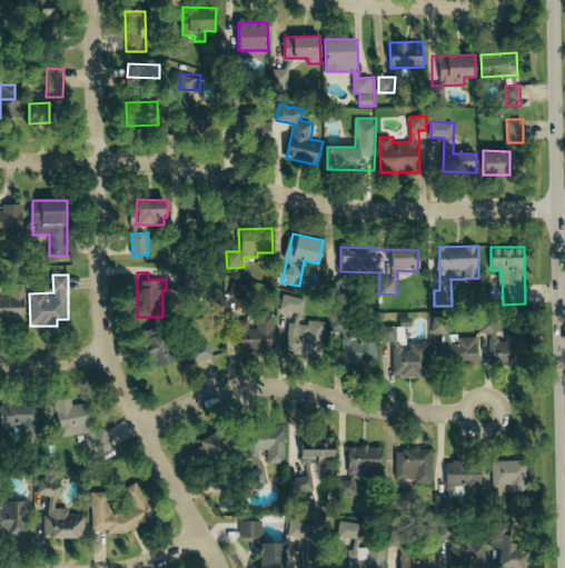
[(230,298),(253,299),(254,284),(231,284),(230,298)]
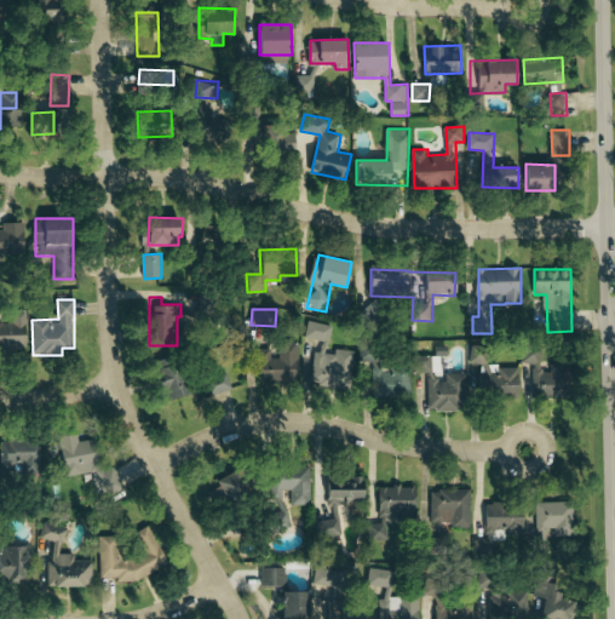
[(29,347),(28,310),(13,310),(15,321),(0,321),(0,338),(0,339),(0,348),(29,347)]
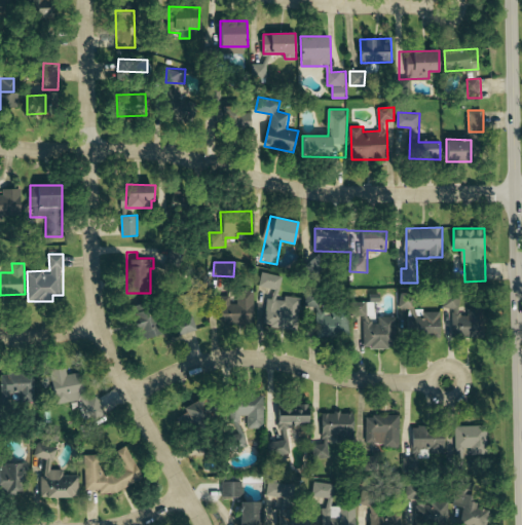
[(265,325),(298,330),(302,299),(280,296),(283,275),(263,272),(261,287),(275,288),(273,298),(268,298),(265,325)]
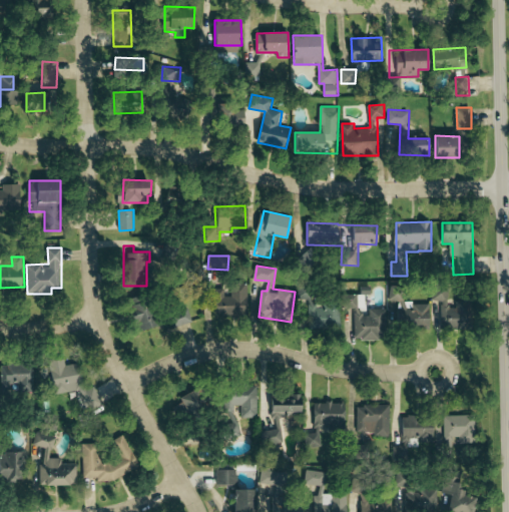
[(215,316),(248,316),(249,283),(233,283),(232,293),(216,293),(215,316)]
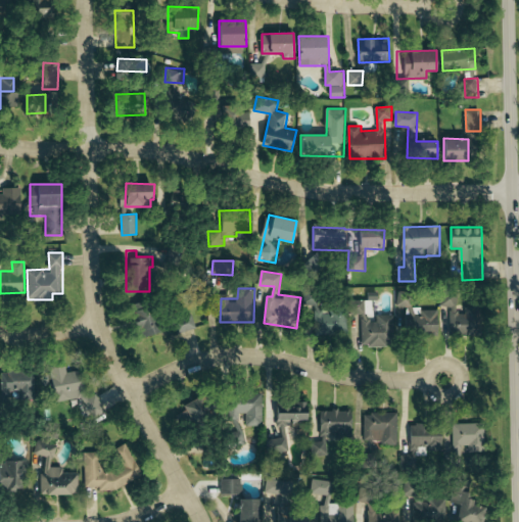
[(481,335),(482,306),(466,305),(466,314),(458,313),(459,293),(441,292),(441,305),(452,305),(451,334),(481,335)]
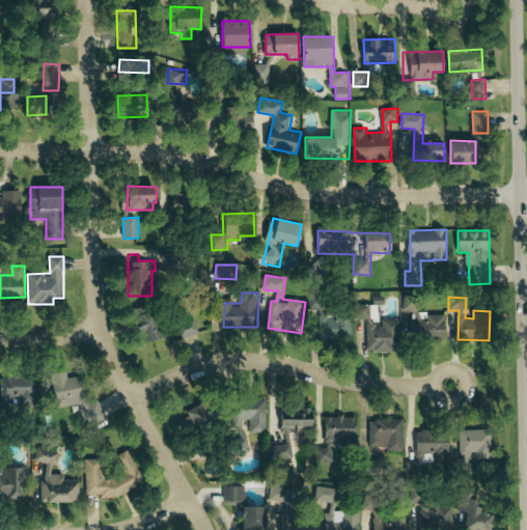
[(400,319),(382,319),(382,321),(379,322),(379,304),(359,305),(359,321),(363,321),(363,327),(359,327),(359,351),(400,351),(400,319)]
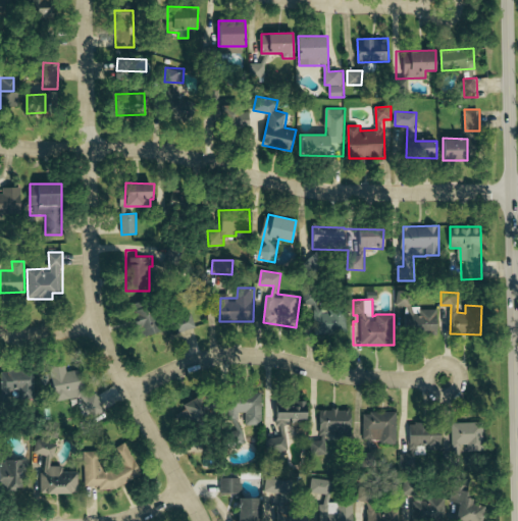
[(139,337),(159,332),(151,305),(132,310),(139,337)]
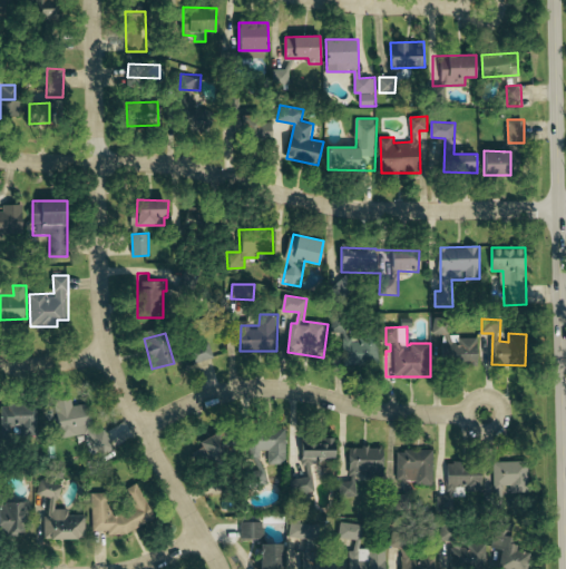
[(478,335),(442,336),(442,364),(478,364),(478,335)]
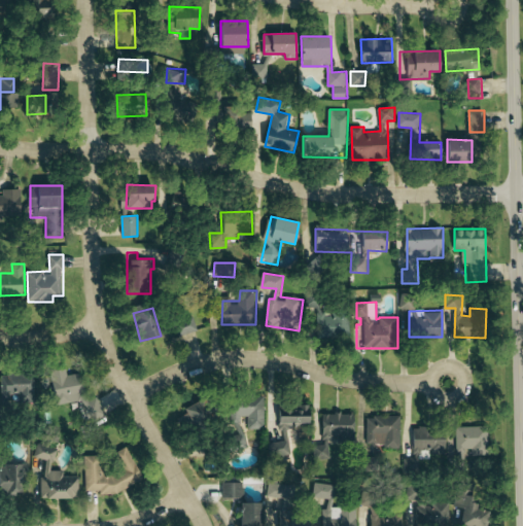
[(199,330),(194,313),(175,318),(180,337),(199,330)]
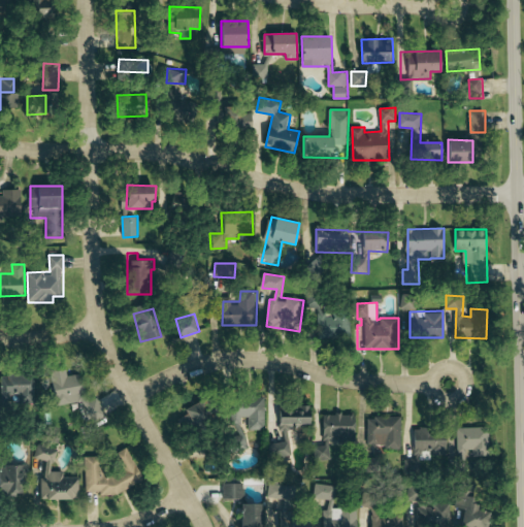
[(351,315),(320,314),(319,337),(350,339),(351,315)]
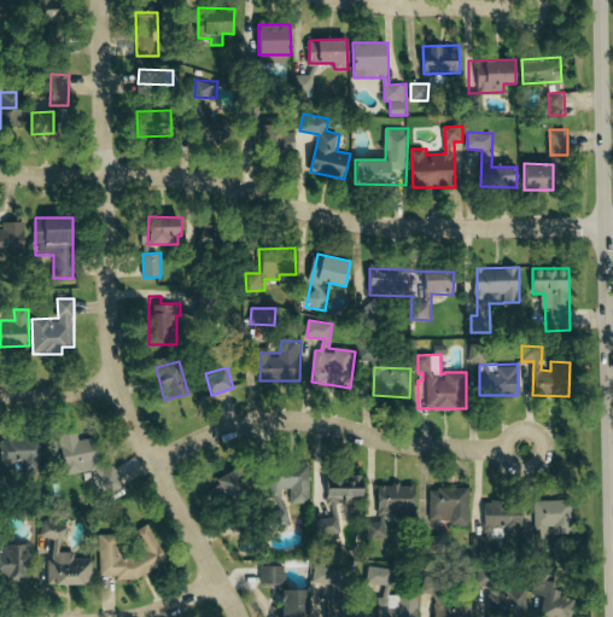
[(60,435),(65,473),(100,470),(97,437),(79,440),(79,432),(60,435)]
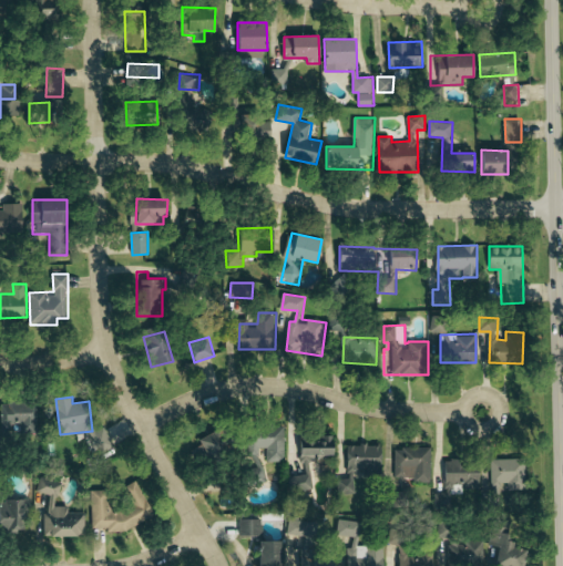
[(285,425),(251,425),(251,459),(285,459),(285,425)]
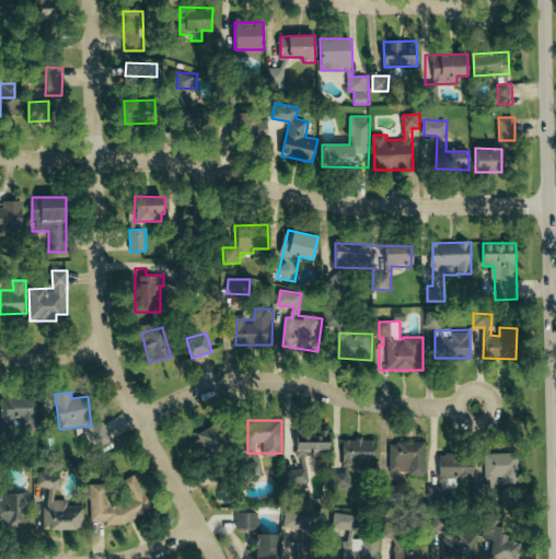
[(90,429),(101,447),(114,439),(103,421),(90,429)]
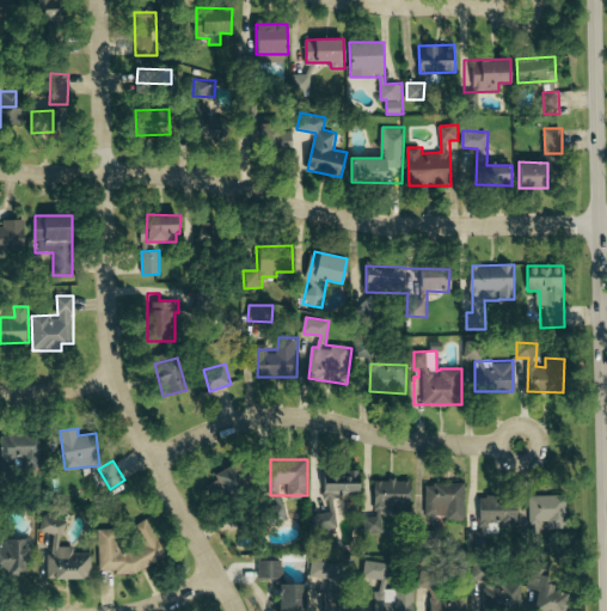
[(216,481),(208,484),(215,500),(245,487),(234,464),(214,474),(216,481)]
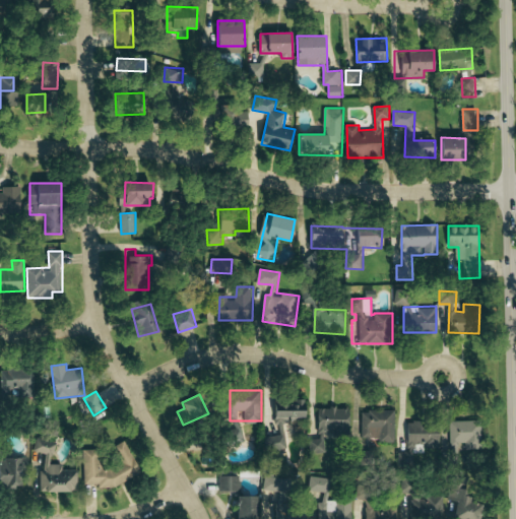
[(266,436),(266,449),(286,448),(285,420),(306,418),(305,400),(274,402),(275,424),(280,424),(281,435),(266,436)]
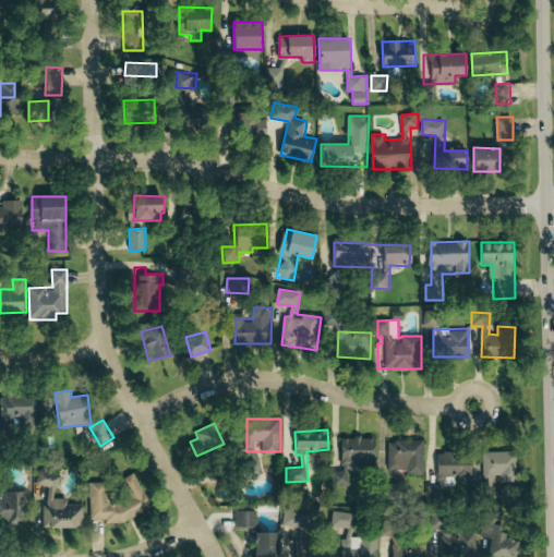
[(376,438),(342,438),(342,471),(333,471),(333,486),(353,486),(353,470),(376,470),(376,438)]
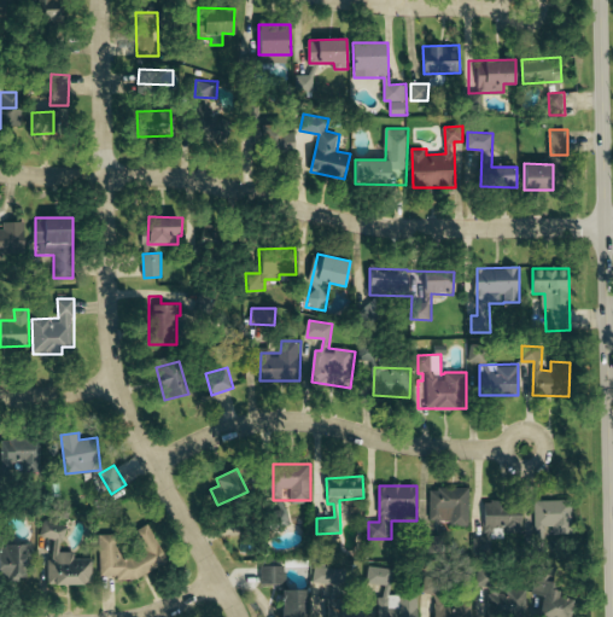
[(470,488),(431,488),(432,522),(450,522),(450,527),(471,527),(470,488)]
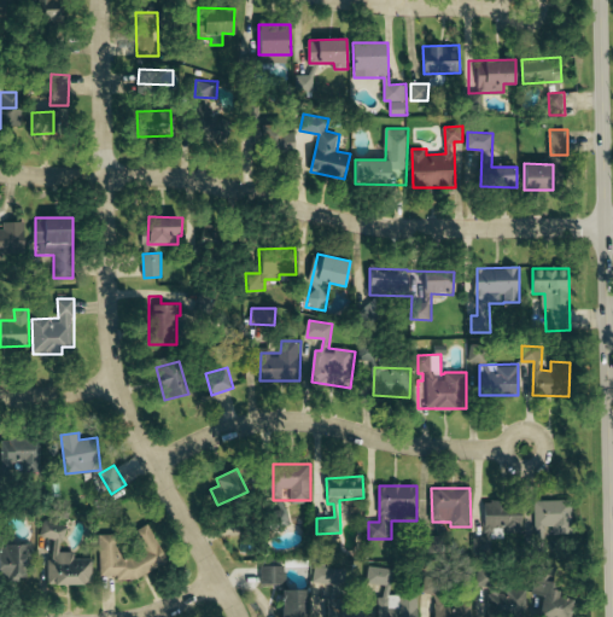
[(554,534),(574,534),(573,500),(535,500),(536,527),(554,527),(554,534)]
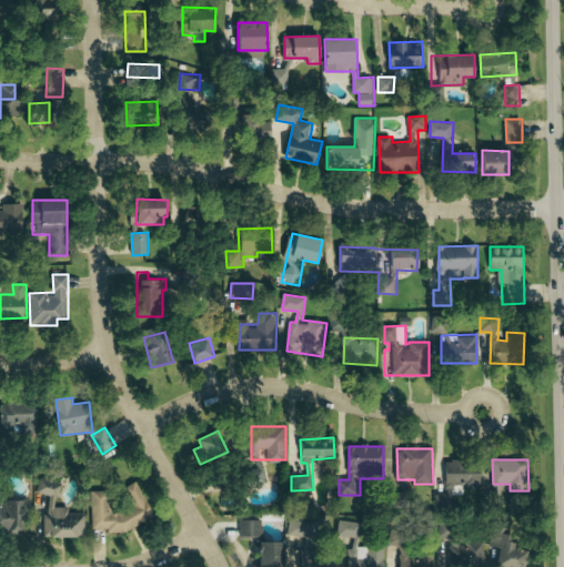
[(481,489),(481,461),(446,461),(446,494),(437,494),(437,508),(453,508),(452,495),(465,495),(465,489),(481,489)]
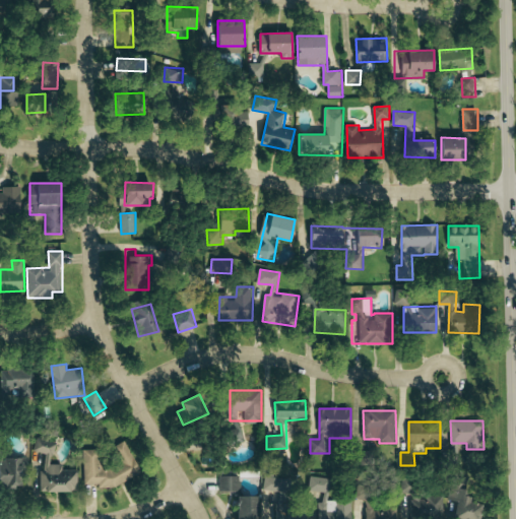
[(78,493),(78,470),(63,470),(63,464),(54,464),(55,439),(36,438),(35,473),(42,474),(41,492),(78,493)]
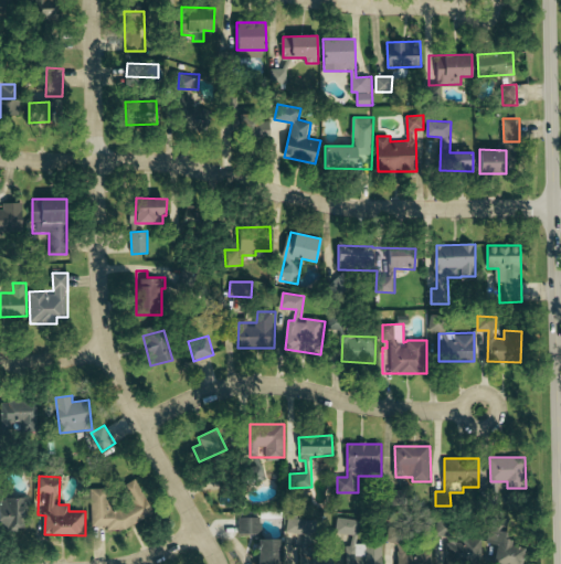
[(91,489),(92,525),(107,525),(108,530),(122,530),(154,514),(137,479),(124,485),(125,489),(130,501),(116,509),(109,509),(108,488),(91,489)]
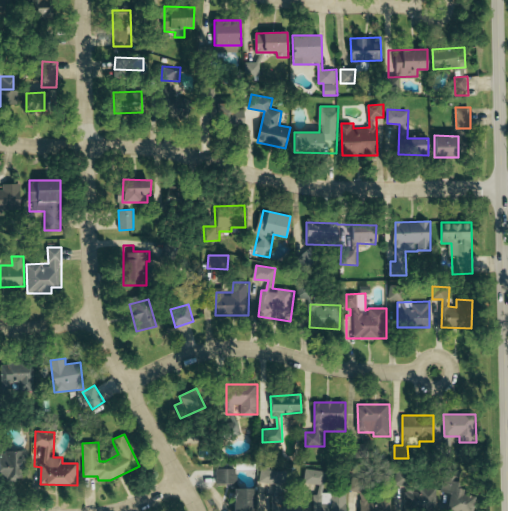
[(0,464),(0,478),(21,479),(22,451),(0,451),(0,464)]
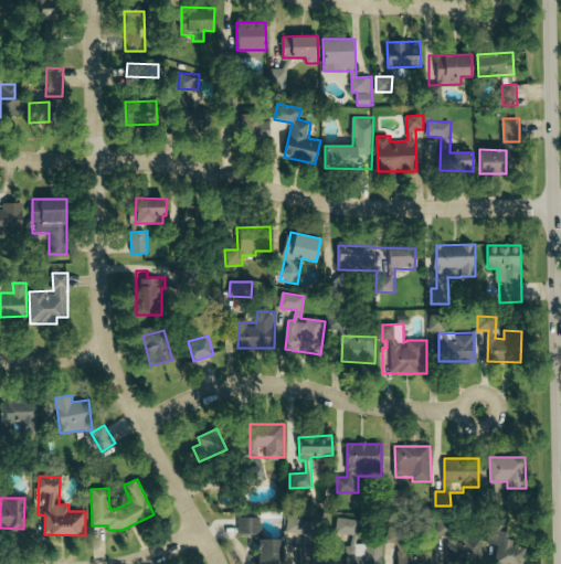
[(318,521),(289,517),(287,532),(316,536),(318,521)]
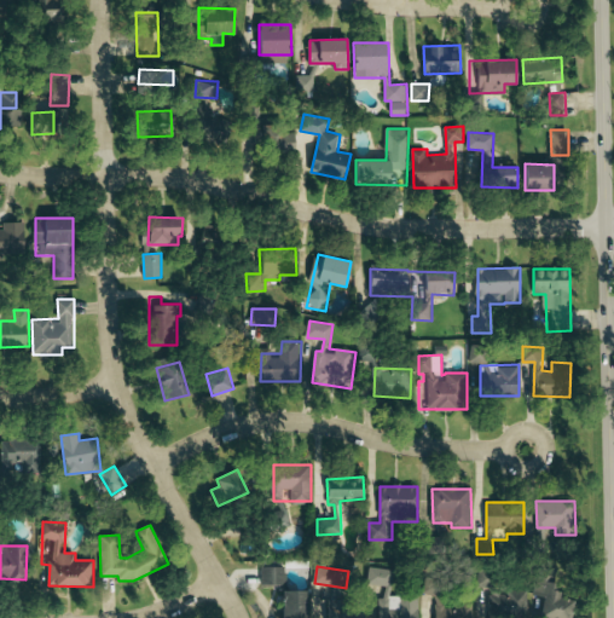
[(392,587),(395,571),(374,566),(369,582),(392,587)]
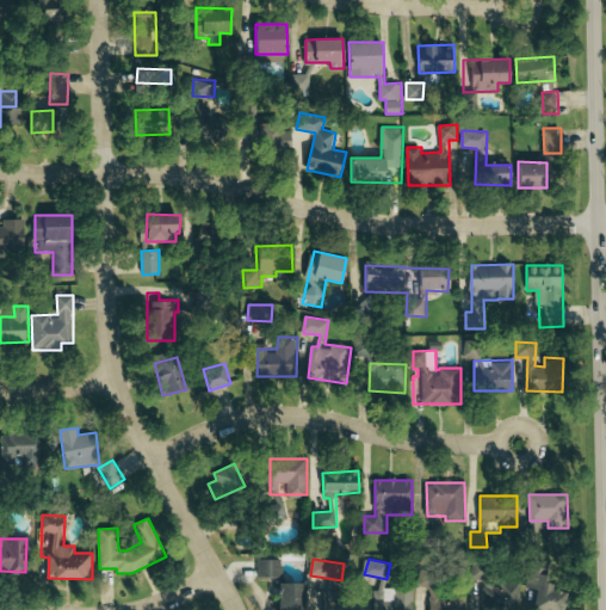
[(552,562),(532,559),(526,587),(538,590),(533,609),(537,609),(563,609),(568,589),(548,584),(552,562)]
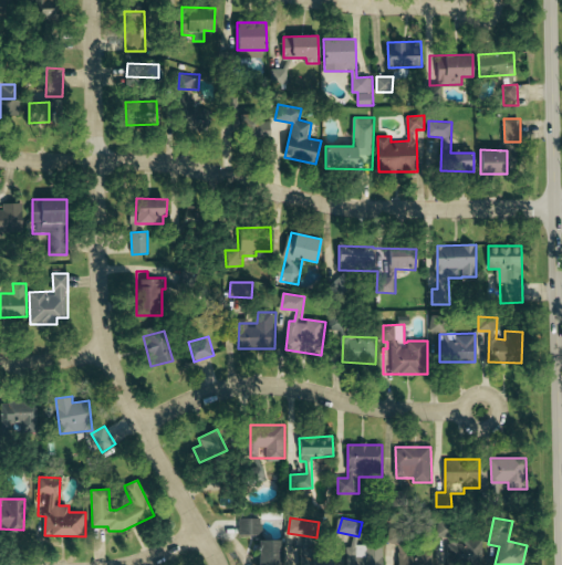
[(262,519),(240,519),(240,534),(262,534),(262,519)]
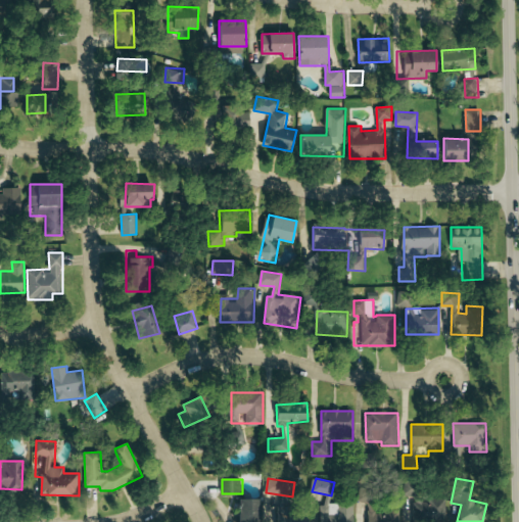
[(261,521),(261,500),(239,499),(239,521),(261,521)]
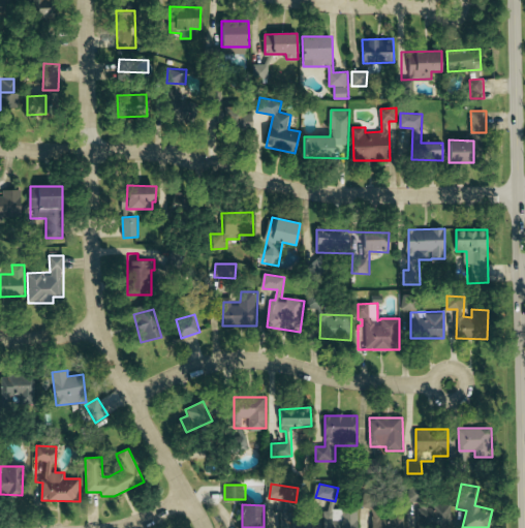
[(451,527),(452,505),(420,504),(419,527),(451,527)]
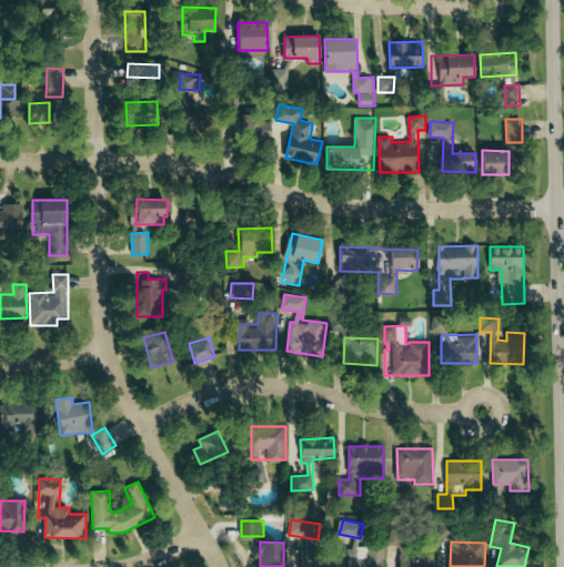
[(385,566),(385,545),(359,545),(359,562),(350,562),(349,566),(385,566)]
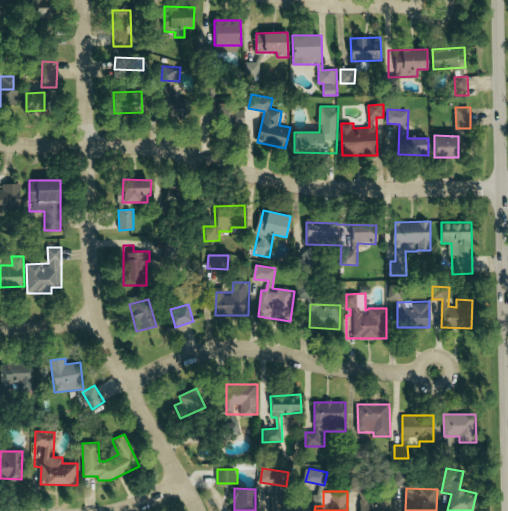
[(360,510),(391,510),(392,499),(361,498),(360,510)]
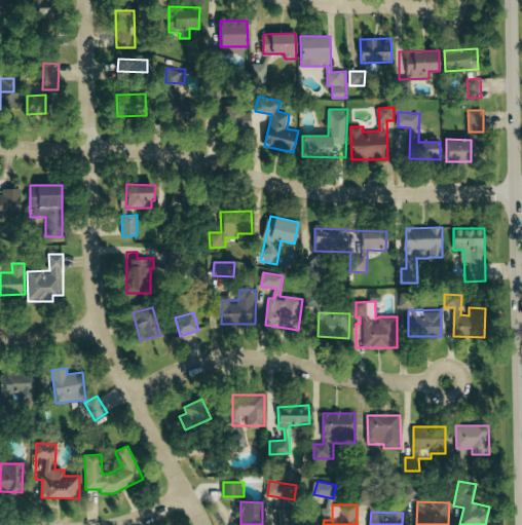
[(278,524),(309,524),(310,517),(280,515),(278,524)]
